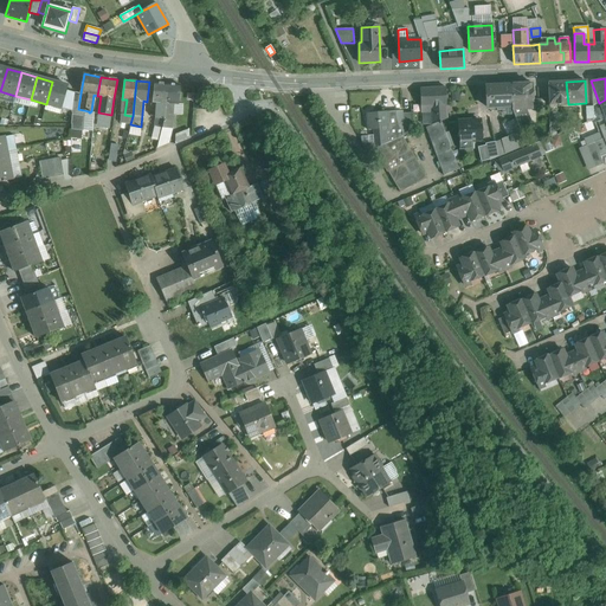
[(68,85),(52,82),(46,104),(62,109),(68,85)]
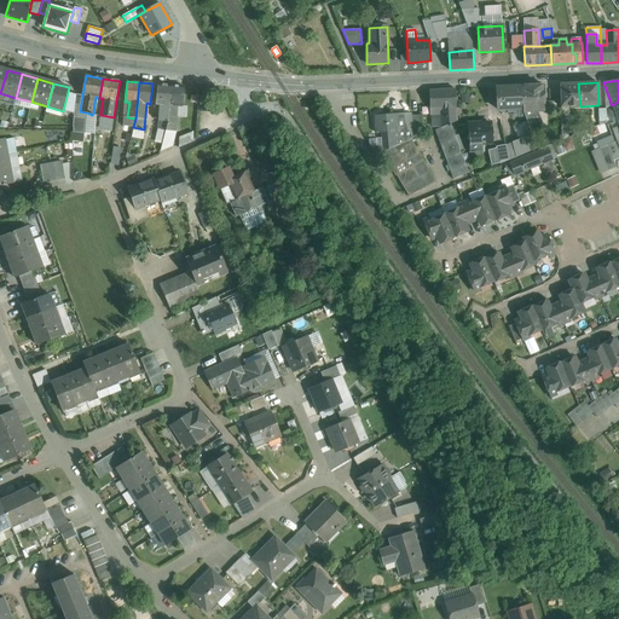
[(578,84),(560,85),(561,106),(580,106),(578,84)]
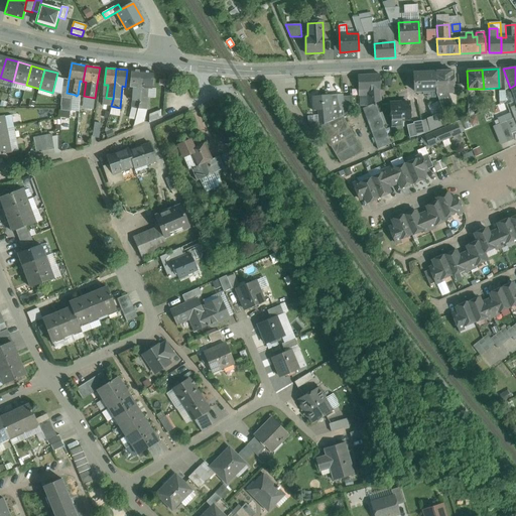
[(142,72),(132,71),(130,87),(133,87),(132,100),(140,101),(142,72)]
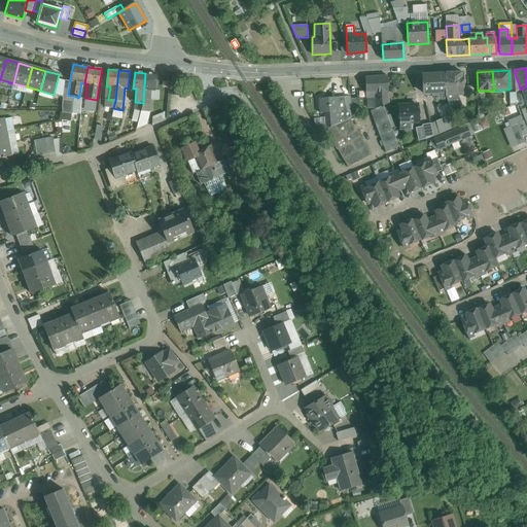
[(155,74),(145,73),(143,103),(150,103),(151,91),(154,91),(155,74)]
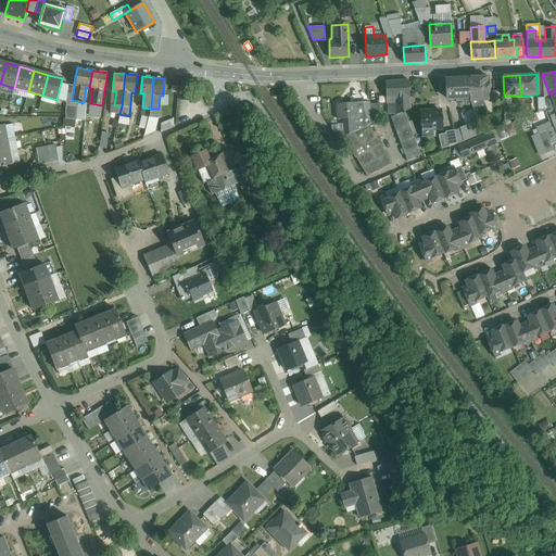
[(469,77),(444,78),(445,92),(446,92),(446,99),(470,98),(469,77)]
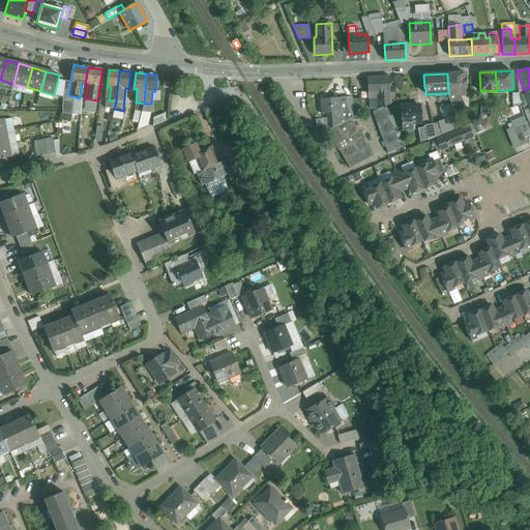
[(465,74),(447,74),(448,93),(448,95),(447,95),(451,104),(453,110),(459,108),(453,95),(461,94),(465,94),(465,74)]
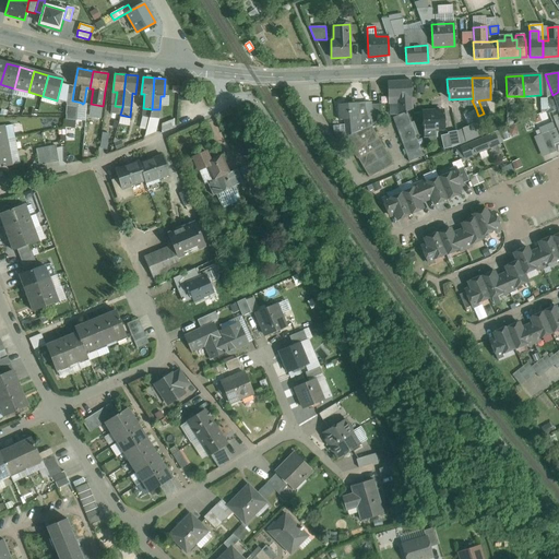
[(411,81),(388,82),(389,98),(394,98),(394,100),(397,100),(397,116),(406,111),(413,109),(411,97),(411,81)]
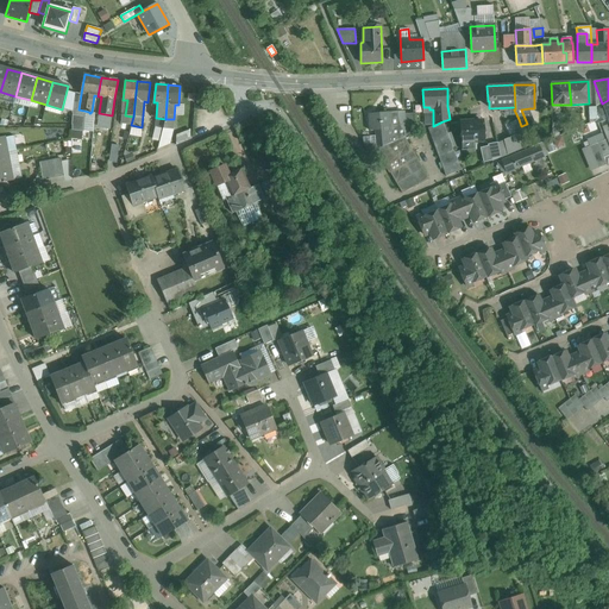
[(537,132),(529,108),(521,110),(527,124),(521,126),(523,132),(525,137),(537,132)]
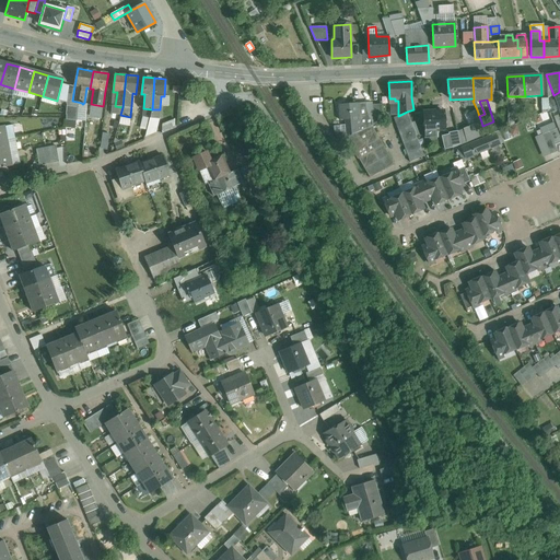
[(103,106),(91,104),(90,115),(101,116),(103,106)]
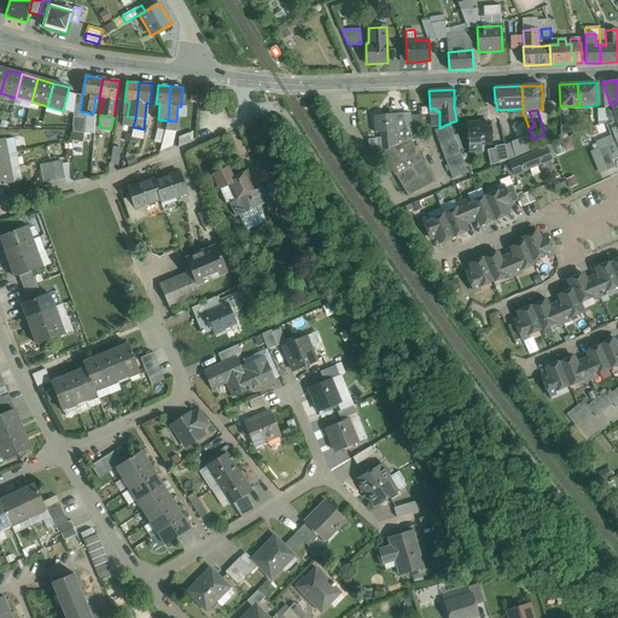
[(396,115),(373,116),(374,133),(380,132),(380,138),(382,152),(394,147),(392,141),(403,141),(402,130),(397,130),(396,115)]
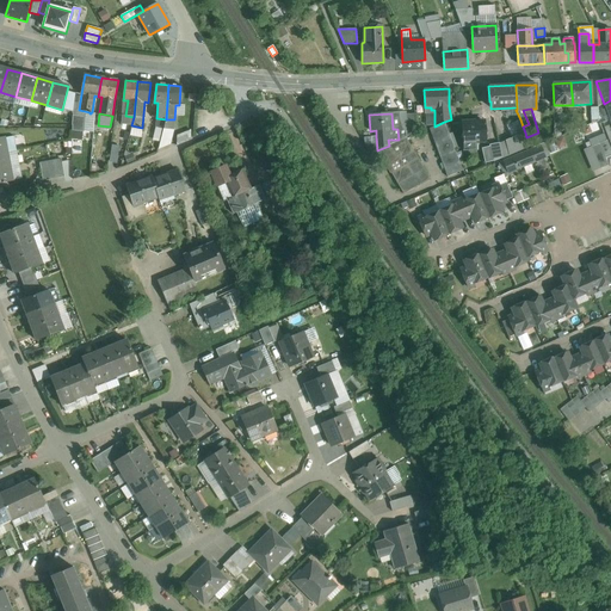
[(174,119),(166,119),(164,127),(164,129),(174,130),(174,119)]
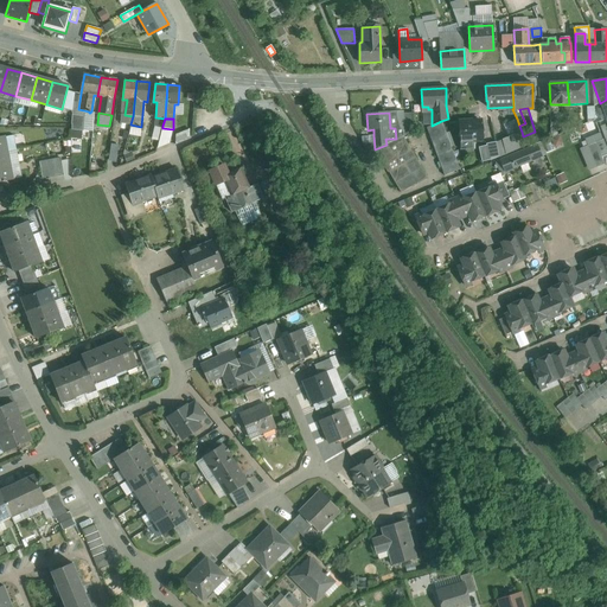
[(509,138),(522,132),(519,126),(517,119),(503,125),(509,138)]
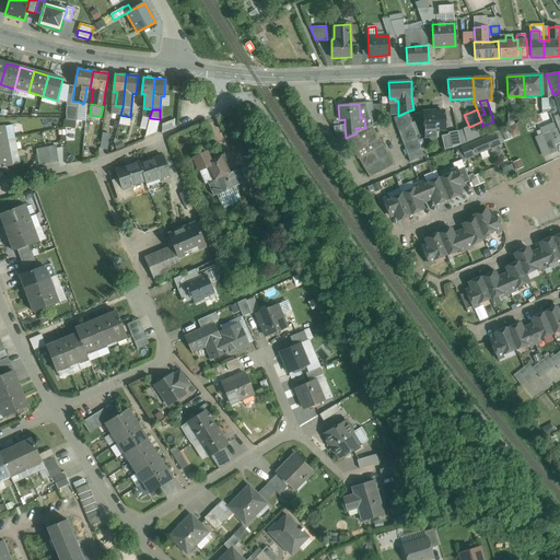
[(424,156),(407,112),(398,116),(393,118),(409,162),(424,156)]
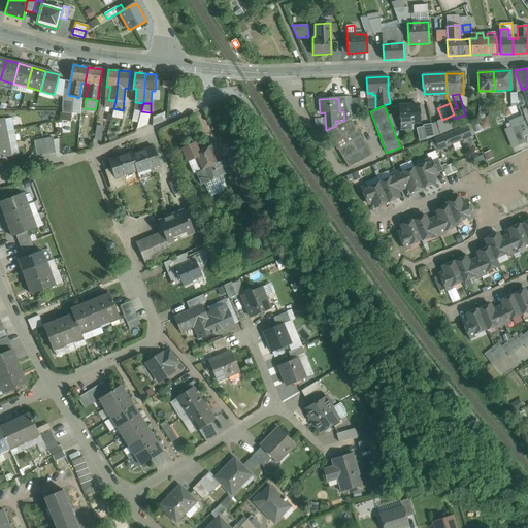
[(418,105),(399,106),(400,130),(410,130),(410,123),(419,123),(418,105)]
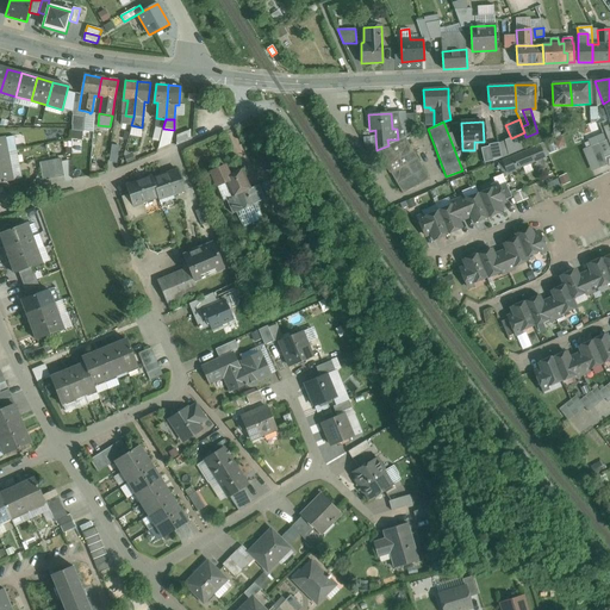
[(498,143),(502,157),(529,145),(526,137),(524,132),(511,138),(498,143)]
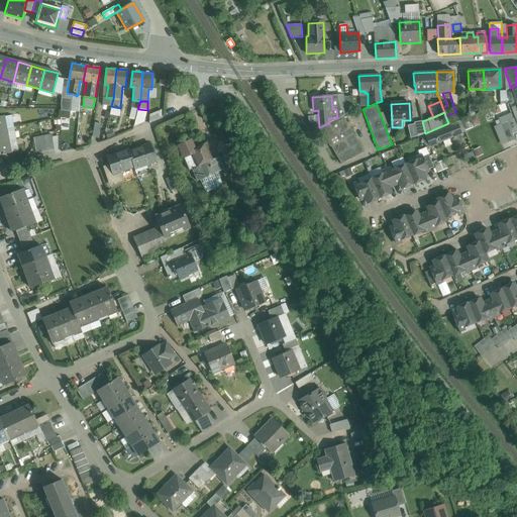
[(516,127),(513,118),(507,121),(512,134),(516,131),(516,127)]
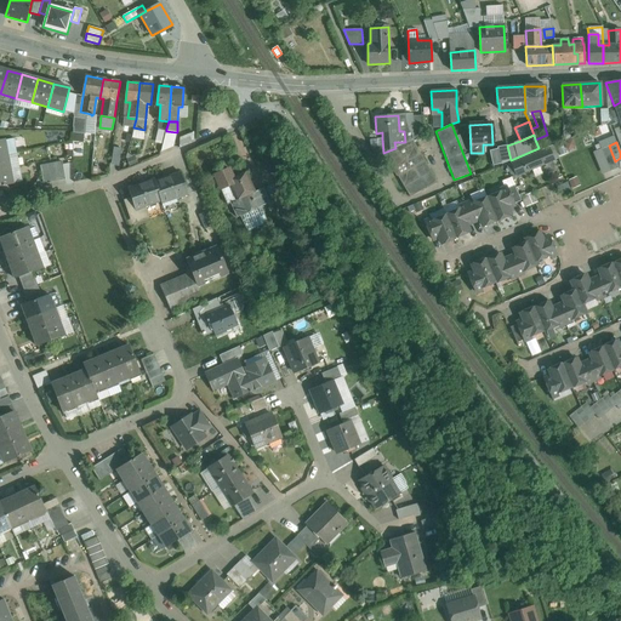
[(507,146),(497,148),(501,164),(511,160),(507,146)]
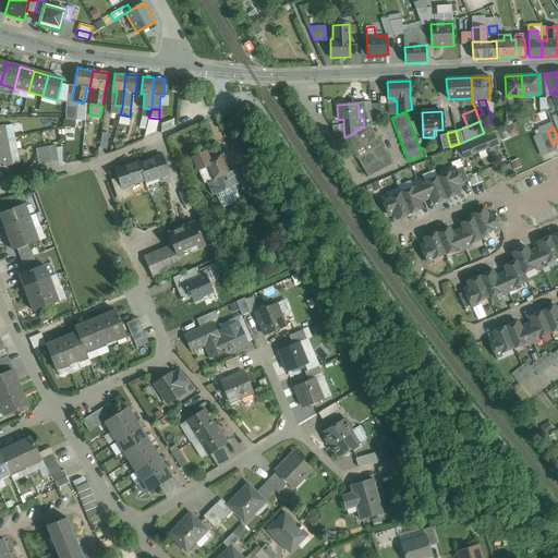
[(459,147),(464,158),(498,144),(494,133),(459,147)]
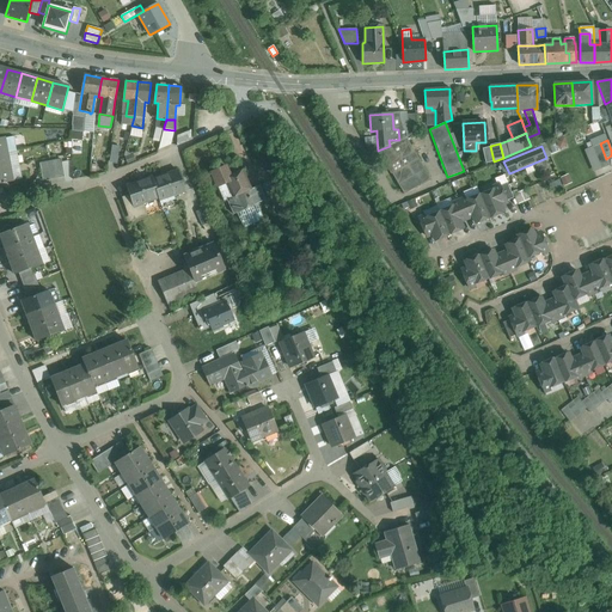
[(387,166),(387,169),(404,194),(430,177),(415,152),(387,166)]
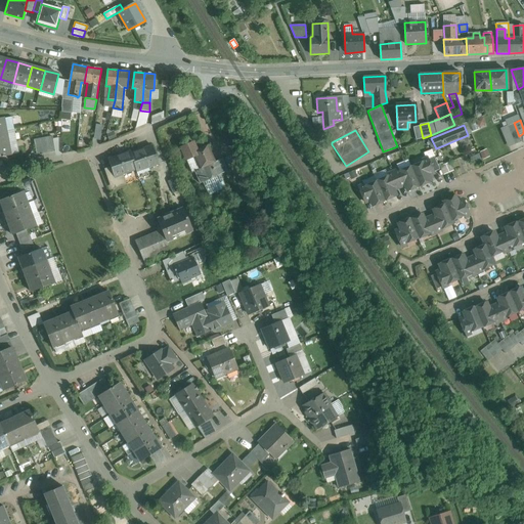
[(52,136),(34,140),(37,155),(55,151),(52,136)]
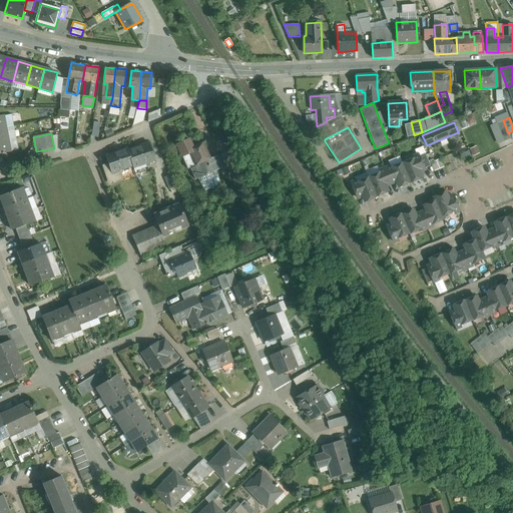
[(203,142),(192,147),(189,139),(177,145),(187,169),(190,168),(195,179),(198,178),(204,190),(211,187),(212,189),(213,188),(212,186),(221,183),(215,170),(212,171),(207,160),(210,158),(203,142)]
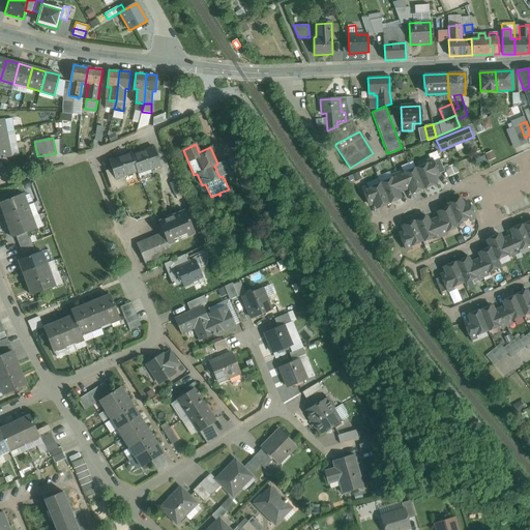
[(0,146),(0,157),(10,156),(8,145),(0,146)]
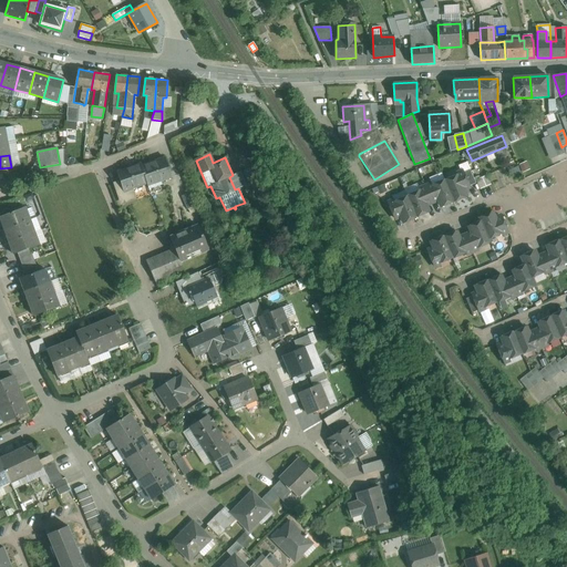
[(142,166),(141,166),(147,183),(146,183),(147,185),(172,177),(165,158),(142,166)]
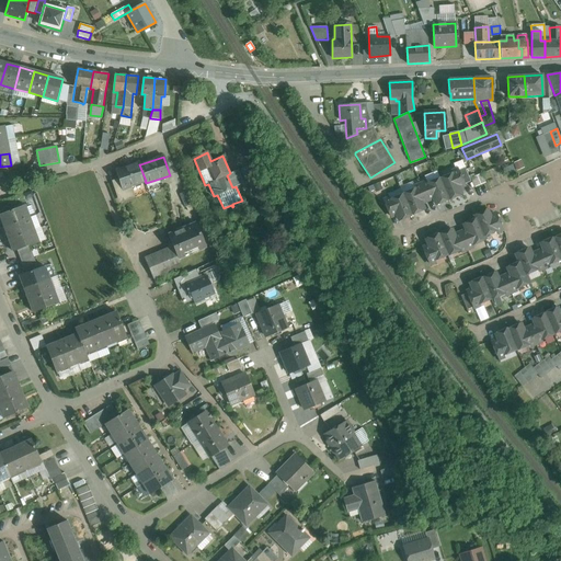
[(139,162),(115,170),(118,180),(122,190),(130,186),(145,181),(146,181),(139,164),(140,164),(139,162)]
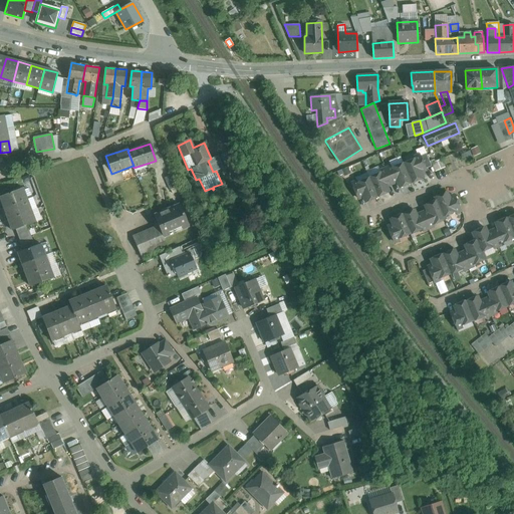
[(227,154),(221,156),(226,167),(232,165),(227,154)]
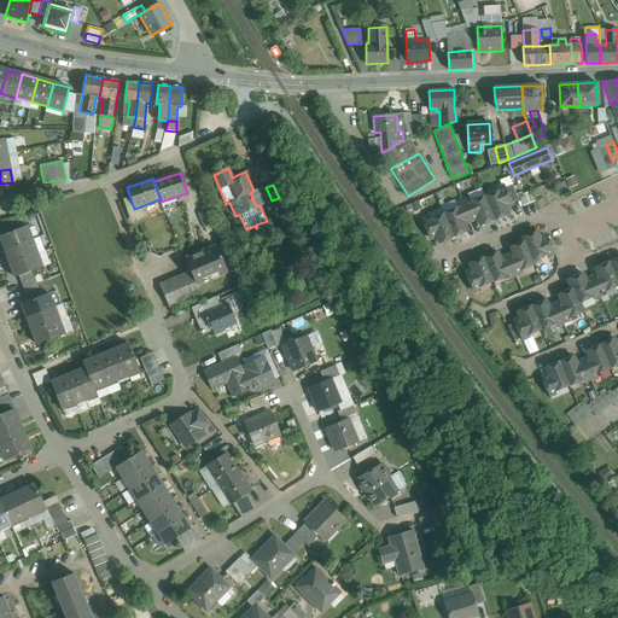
[(518,200),(512,185),(505,187),(512,203),(518,200)]
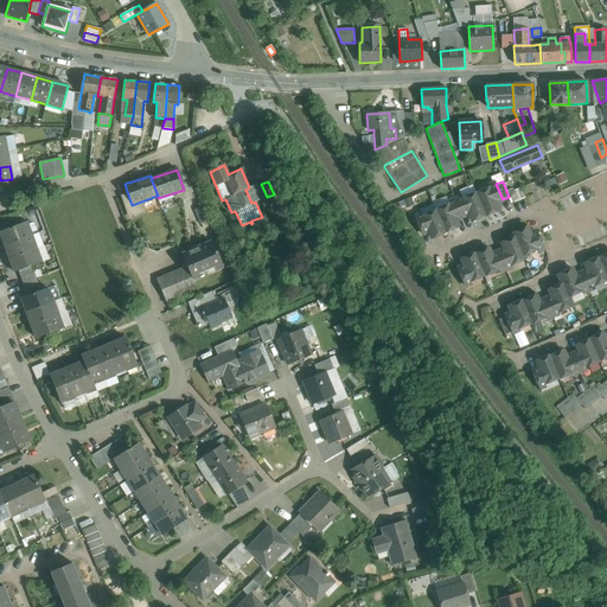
[(249,187),(246,190),(251,203),(255,202),(263,198),(257,184),(249,187)]
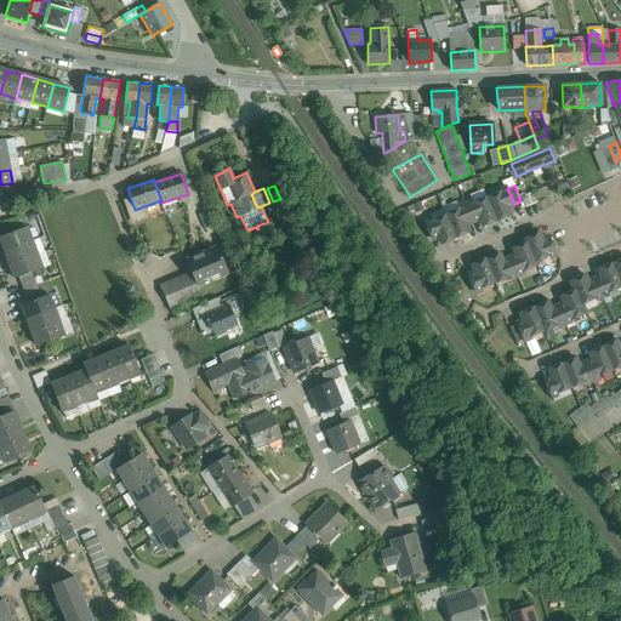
[(507,188),(486,197),(496,221),(497,222),(511,216),(507,206),(514,204),(507,188)]
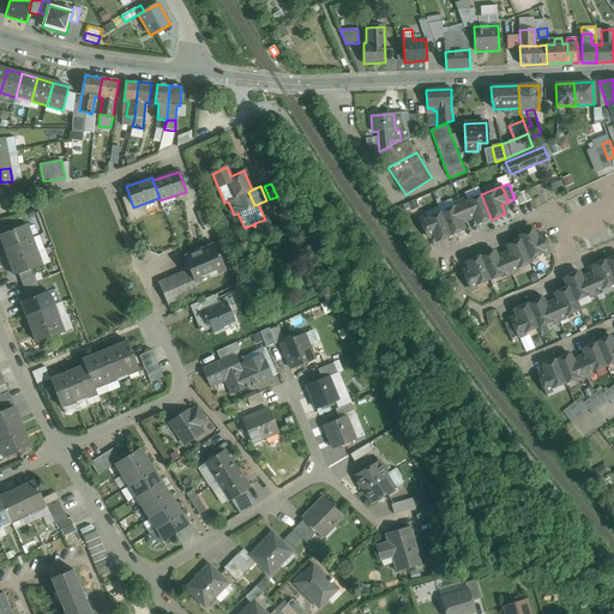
[(481,194),(461,203),(467,218),(474,216),(477,224),(491,218),(481,194)]
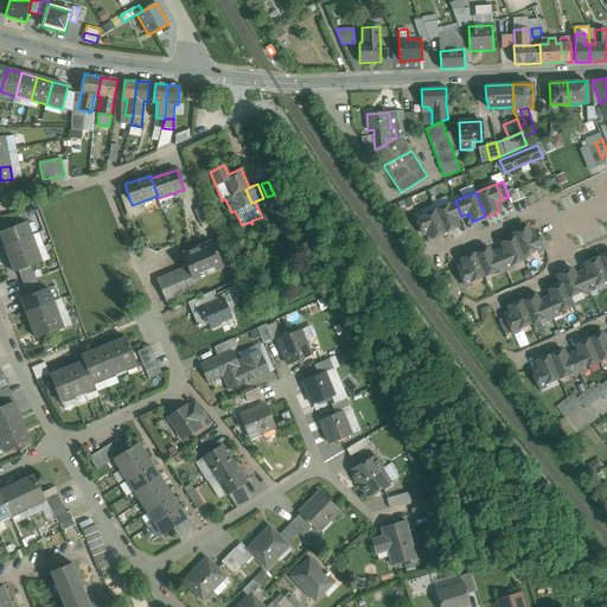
[(141,202),(132,205),(128,195),(122,196),(126,204),(127,204),(131,215),(145,211),(141,202)]
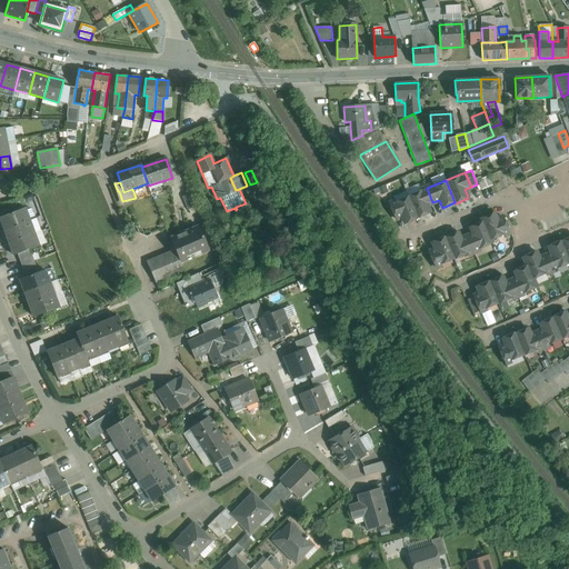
[(257,183),(251,187),(255,195),(260,191),(257,183)]
